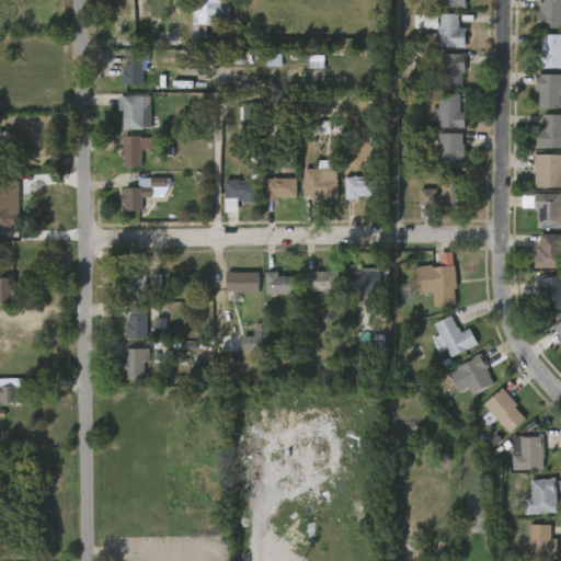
[(230,0),(230,18),(224,16),(222,39),(194,38),(195,0),(230,0)]
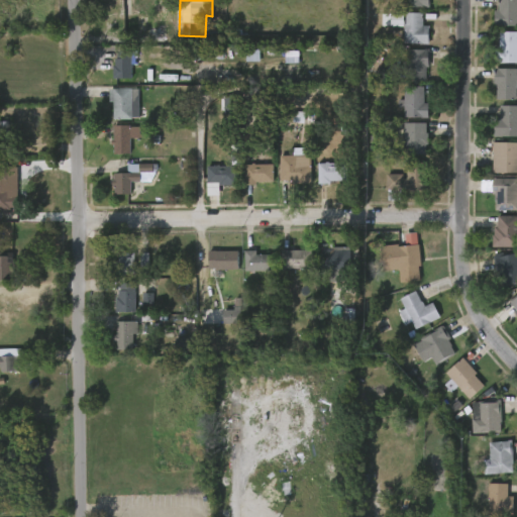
[(516,0),(516,25),(495,25),(495,10),(498,10),(498,0),(516,0)]
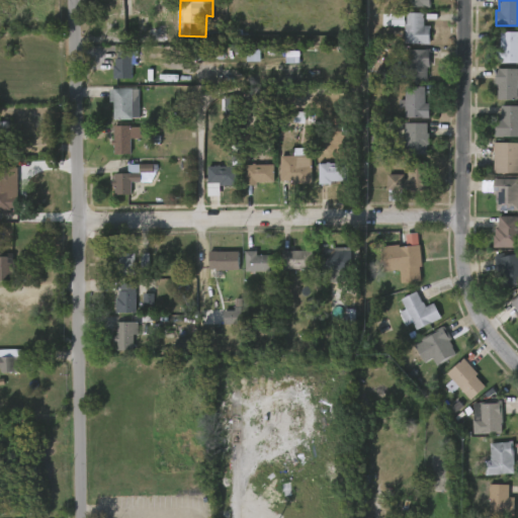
[(423,20),(423,25),(429,25),(429,45),(404,44),(404,12),(424,12),(423,20)]
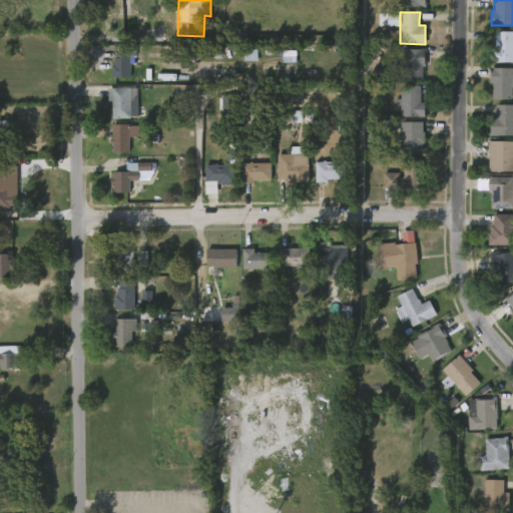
[(512,31),(512,62),(493,62),(493,59),(491,59),(491,48),(494,48),(495,31),(512,31)]
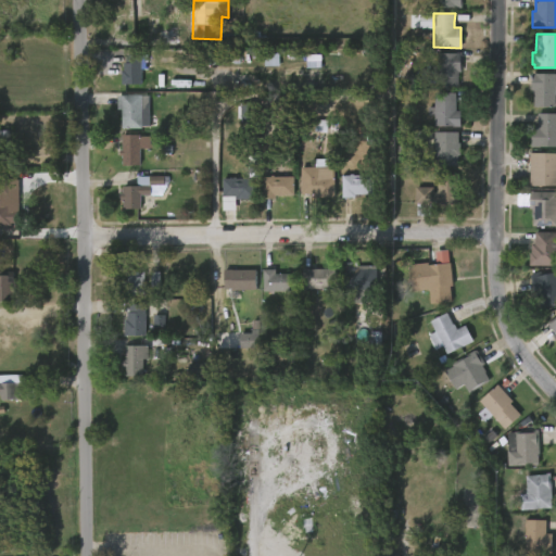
[(458,86),(437,86),(438,52),(460,53),(460,73),(458,73),(458,86)]
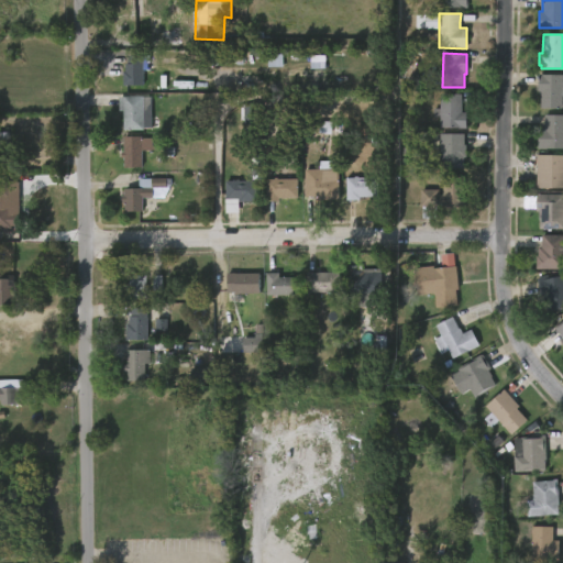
[(283,55),(267,55),(268,67),(283,67),(283,55)]
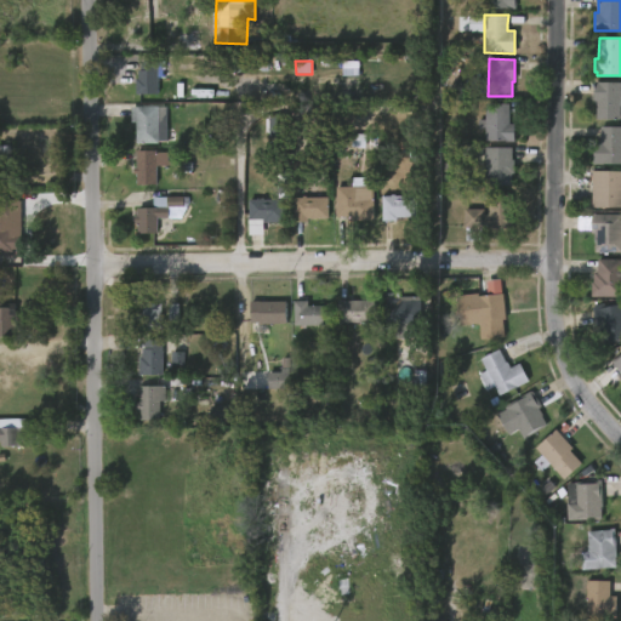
[(161,95),(138,95),(138,79),(141,79),(141,70),(143,70),(143,62),(165,62),(165,78),(161,78),(161,95)]
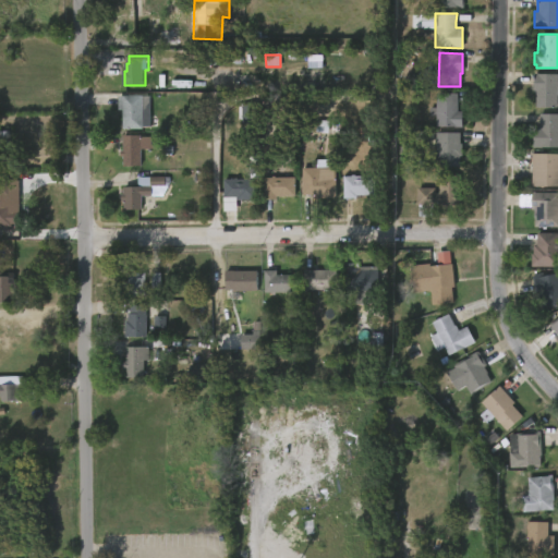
[(307,57),(308,69),(322,68),(322,57),(307,57)]
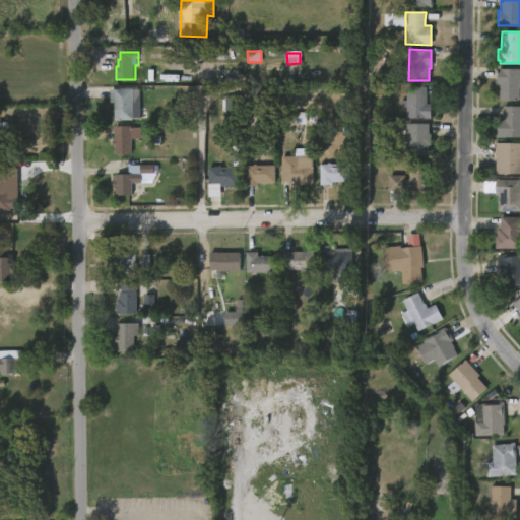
[(519,88),(519,101),(499,100),(499,86),(497,86),(497,68),(519,69),(519,75),(519,88)]
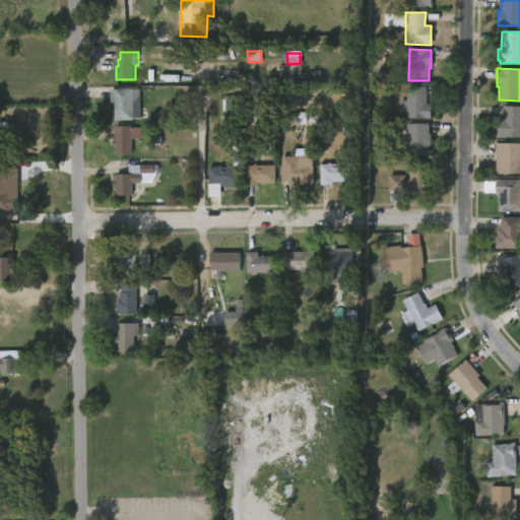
[(407,84),(407,87),(428,87),(428,105),(432,105),(432,119),(407,119),(407,109),(402,109),(402,102),(407,102),(407,96),(399,96),(399,93),(393,93),(393,83),(407,84)]
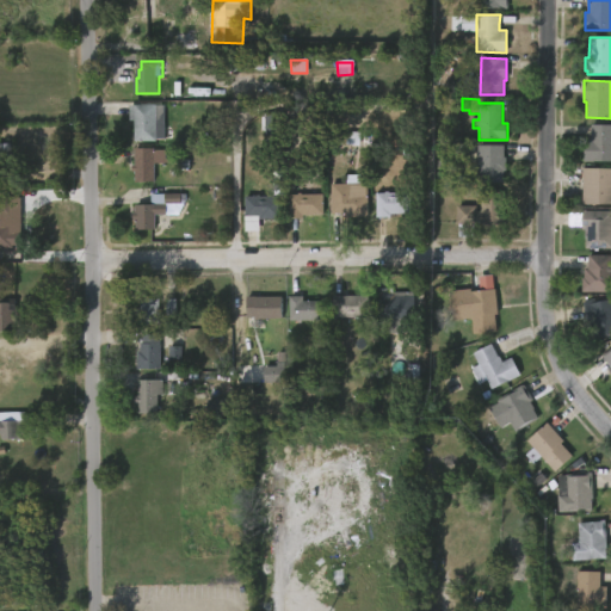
[(158,116),(156,142),(135,141),(135,121),(130,121),(131,105),(162,105),(162,116),(158,116)]
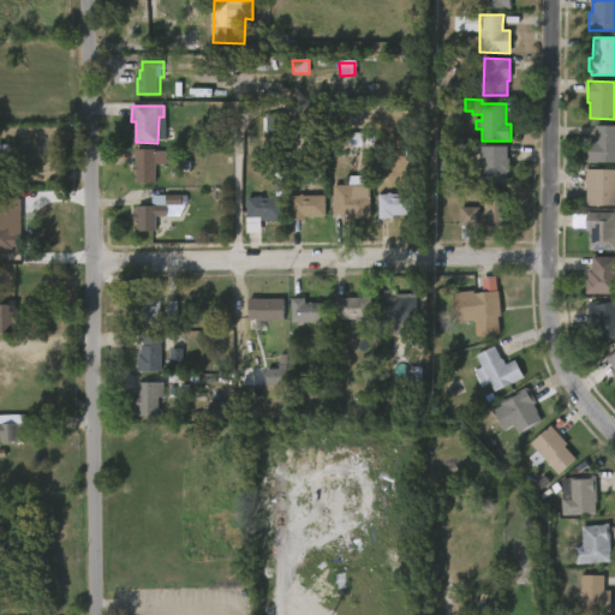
[(267,117),(267,135),(284,136),(284,118),(267,117)]
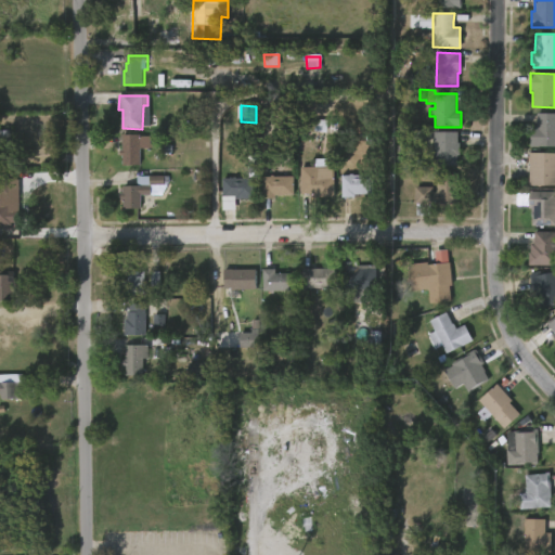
[(554,146),(530,146),(530,127),(537,127),(537,113),(554,113),(554,146)]
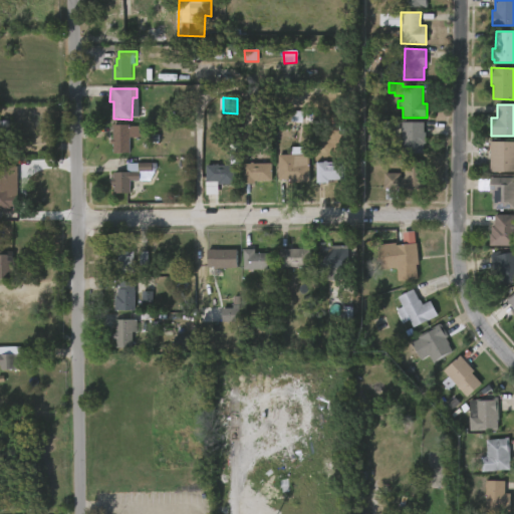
[(0,119),(10,119),(10,126),(13,126),(14,139),(0,140),(0,122),(1,122),(0,119)]
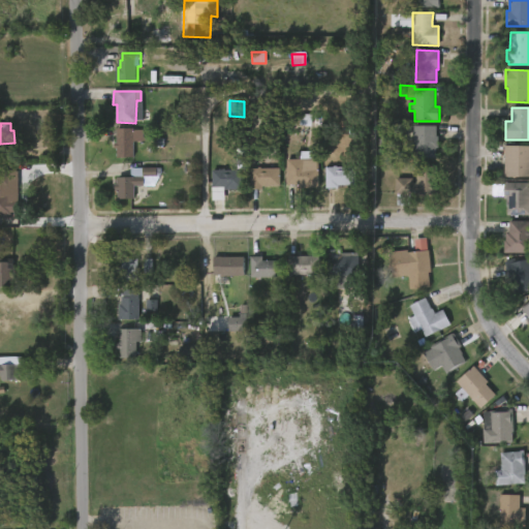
[(439,124),(439,133),(440,133),(439,155),(418,154),(418,150),(416,150),(416,124),(439,124)]
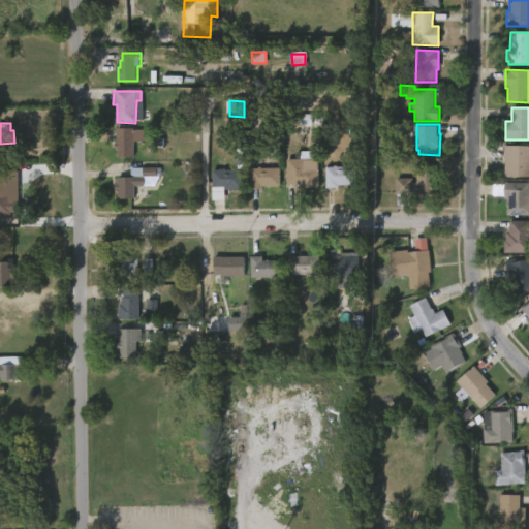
[(134,128),(134,130),(146,130),(146,143),(135,143),(135,158),(118,158),(118,150),(116,150),(116,144),(118,144),(118,128),(134,128)]
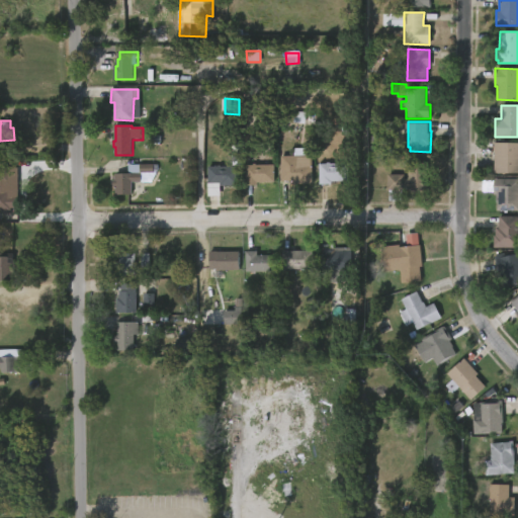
[(516,143),(517,143),(517,174),(494,174),(494,154),(483,154),(484,144),(516,143)]
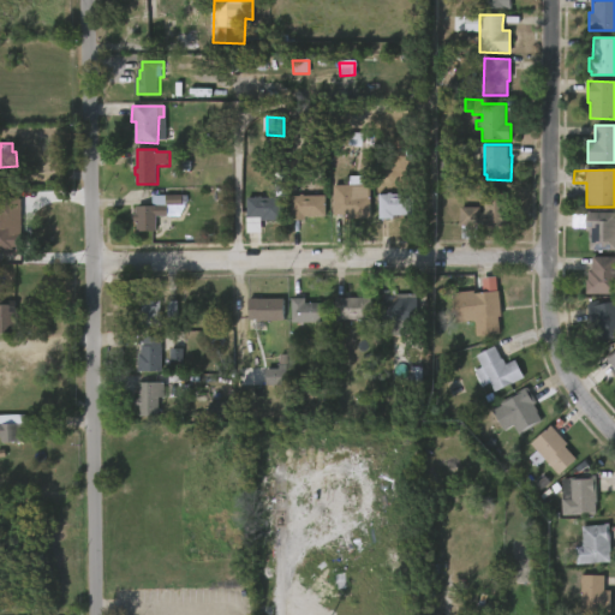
[(368,175),(369,219),(348,219),(348,215),(333,215),(333,185),(347,185),(347,175),(368,175)]
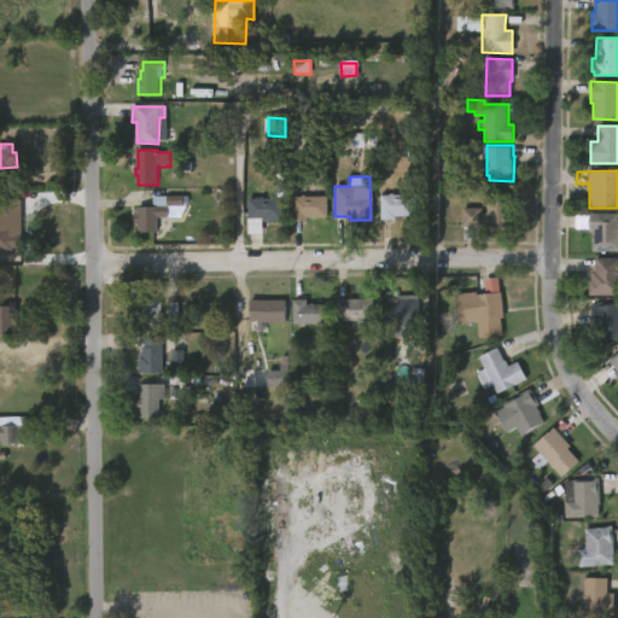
[(392,193),(414,194),(414,216),(394,216),(394,220),(380,220),(380,196),(392,193)]
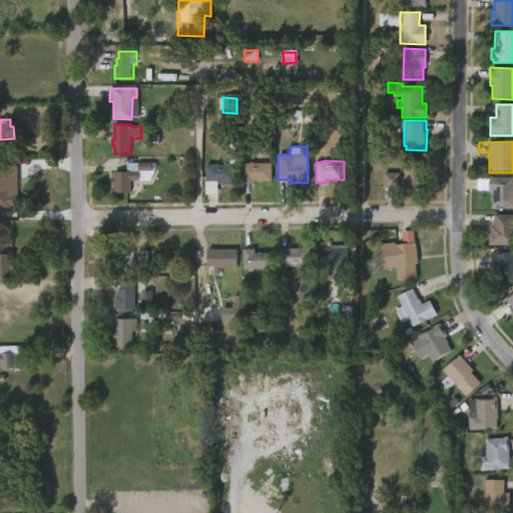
[(132,179),(132,191),(115,191),(115,183),(113,183),(113,177),(115,177),(115,170),(128,170),(128,161),(153,162),(153,171),(141,171),(141,179),(132,179)]
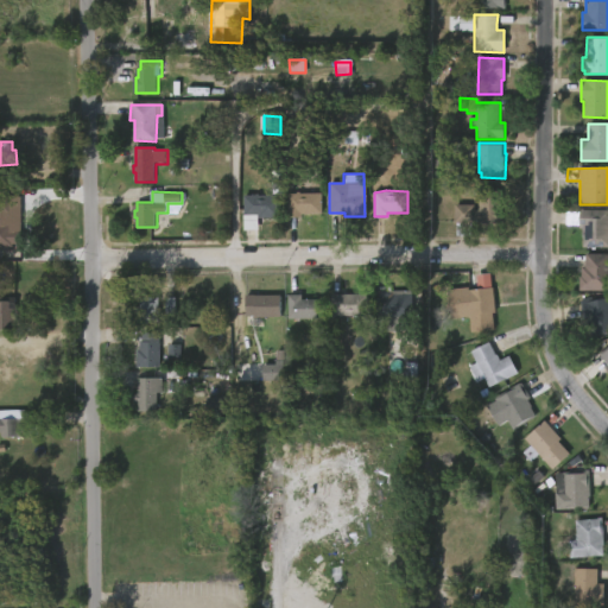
[(299,191),(299,194),(321,194),(321,214),(310,214),(310,210),(301,210),(301,217),(286,217),(286,194),(299,191)]
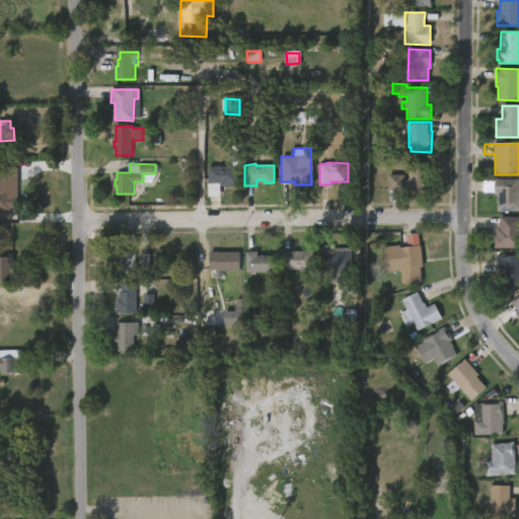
[(427,164),(427,177),(429,177),(429,192),(401,191),(401,202),(388,202),(388,190),(387,190),(387,174),(404,174),(403,179),(409,179),(409,163),(427,163),(427,164)]
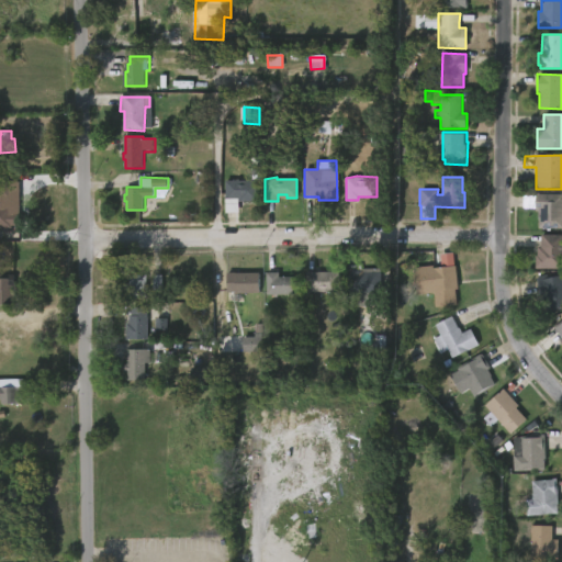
[(238,179),(238,180),(258,180),(258,202),(237,202),(237,199),(225,199),(225,181),(234,181),(235,179),(238,179)]
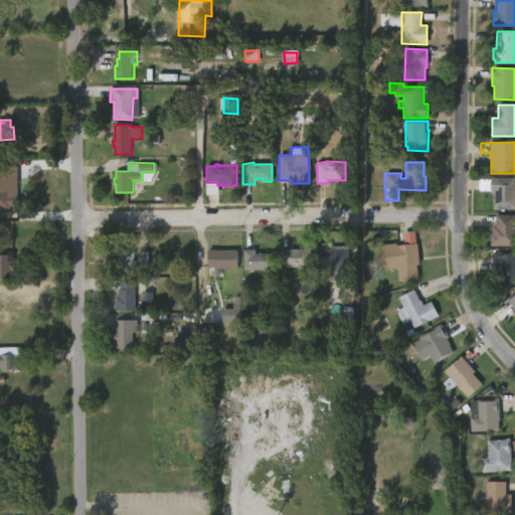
[(0,165),(12,166),(12,183),(8,183),(7,188),(11,188),(11,194),(19,194),(18,206),(12,206),(12,209),(0,209),(0,165)]
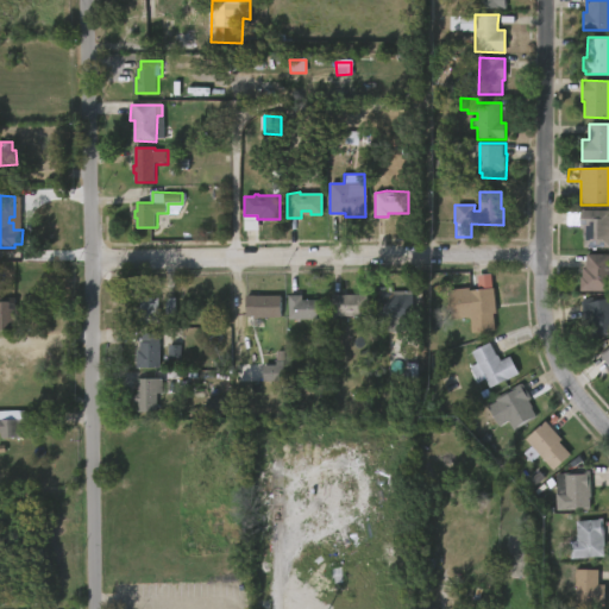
[(586,209),(608,211),(608,248),(583,248),(583,228),(581,228),(581,209),(586,209)]
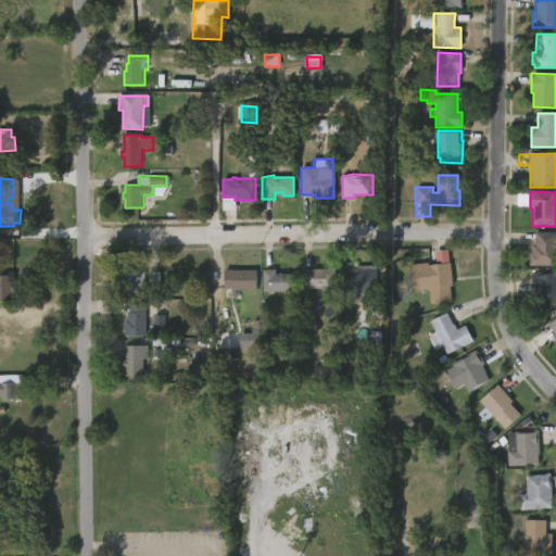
[(555,231),(555,266),(529,266),(531,244),(534,244),(534,231),(555,231)]
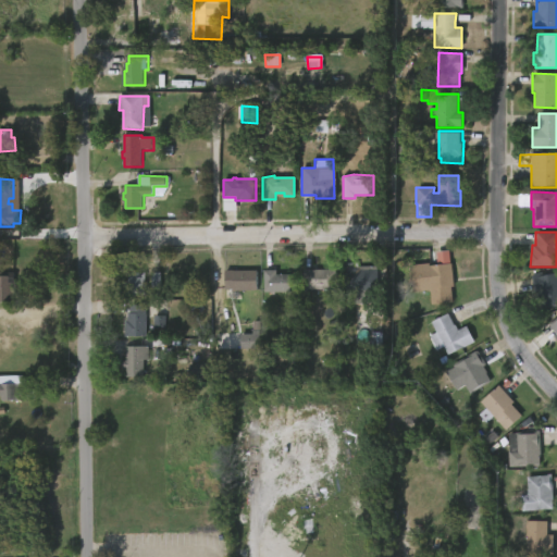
[(450,287),(452,304),(431,305),(431,299),(423,299),(423,287),(419,287),(419,279),(423,272),(428,272),(426,265),(450,264),(453,286),(450,287)]
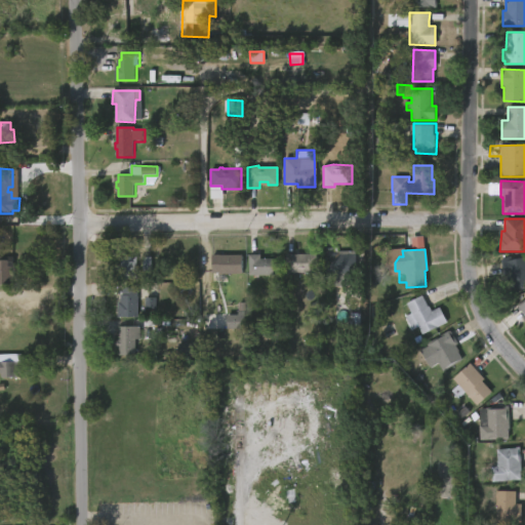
[(353,272),(353,285),(328,285),(328,273),(326,273),(326,253),(340,253),(340,250),(358,250),(358,272),(353,272)]
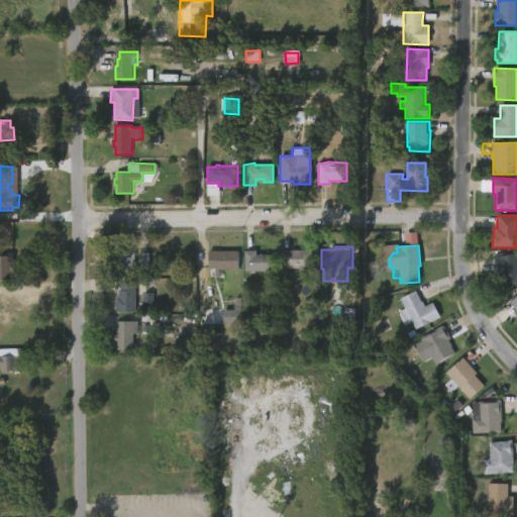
[(259,249),(259,253),(277,253),(277,270),(247,270),(247,249),(259,249)]
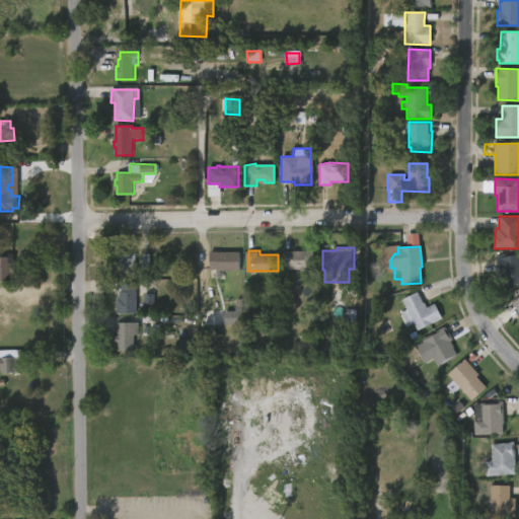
[(314,270),(282,270),(282,251),(313,250),(314,270)]
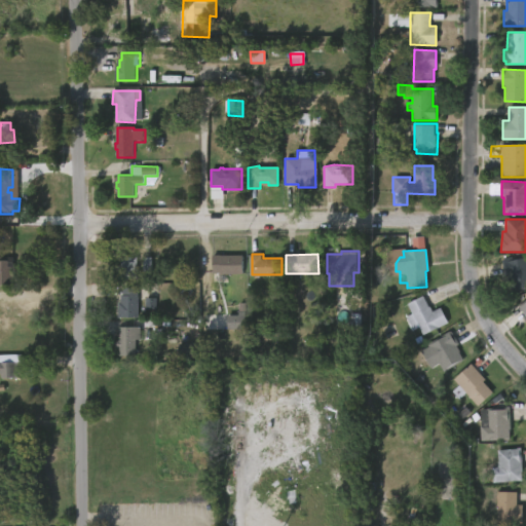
[(228,273),(213,273),(213,255),(241,255),(241,273),(228,273)]
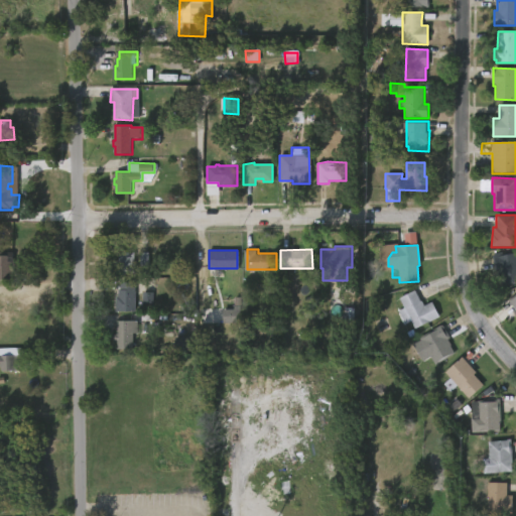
[(515,251),(515,283),(502,287),(498,268),(496,268),(493,254),(506,251),(506,253),(515,251)]
